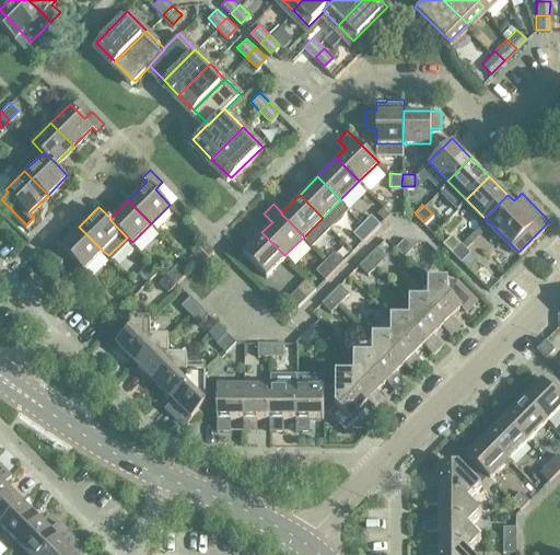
[(371,212),(362,222),(370,230),(380,221),(371,212)]
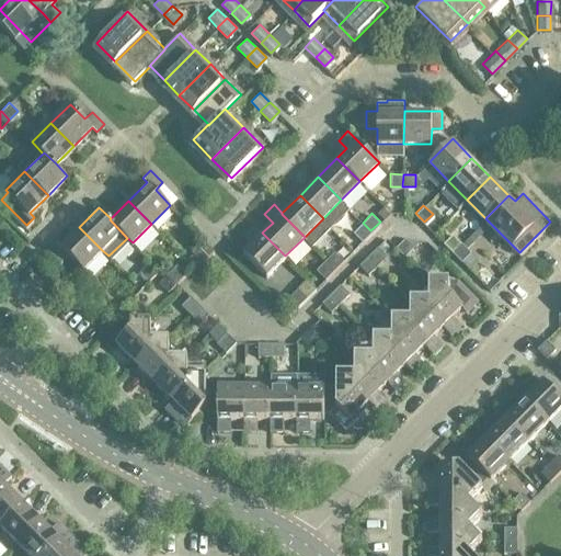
[(262,233),(263,231),(255,223),(245,233),(254,241),(244,251),(266,274),(285,256),(262,233)]
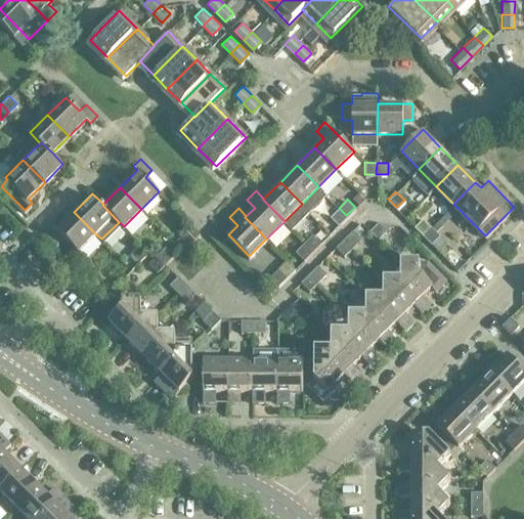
[(331,216),(338,223),(346,215),(339,208),(331,216)]
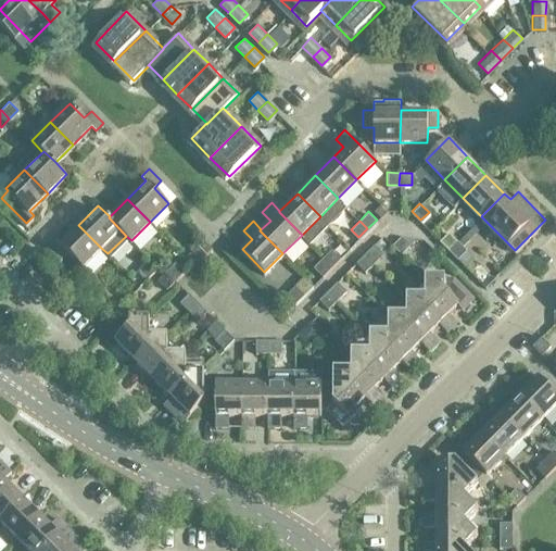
[(479,221),(467,233),(483,249),(495,237),(479,221)]
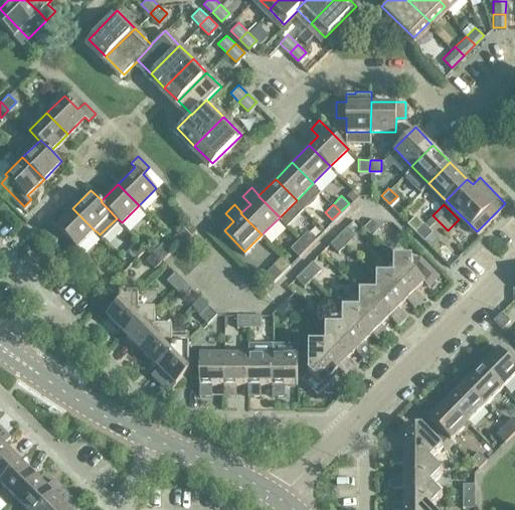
[(62,232),(76,246),(94,229),(72,208),(56,224),(51,220),(44,227),(56,239),(62,232)]
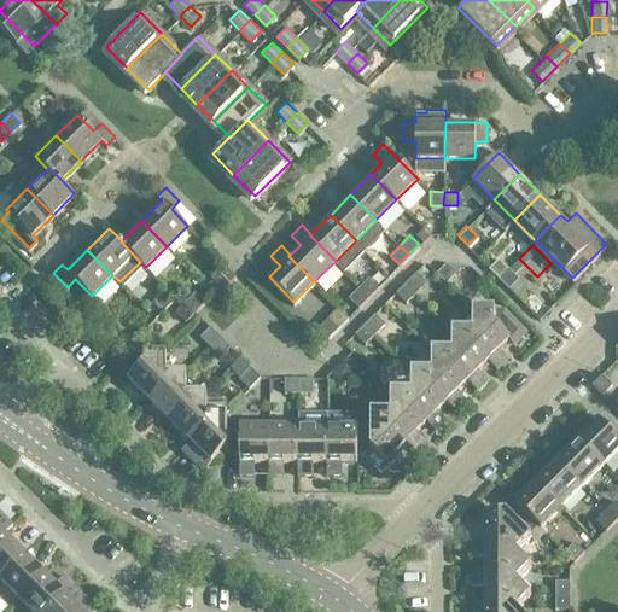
[(497,257),(488,266),(499,275),(507,267),(497,257)]
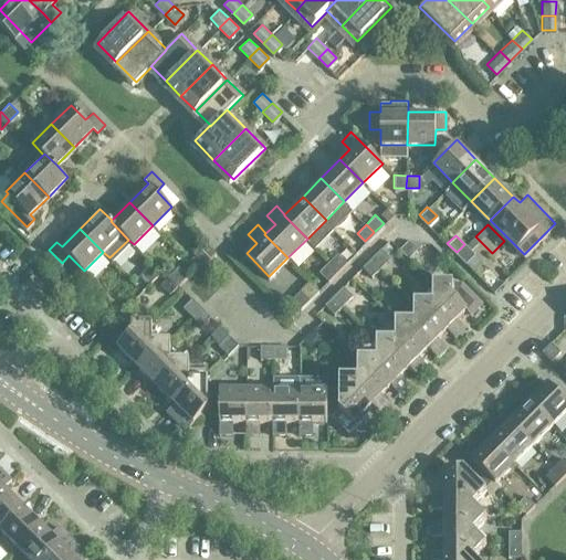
[(408,239),(400,246),(399,247),(408,256),(416,247),(408,239)]
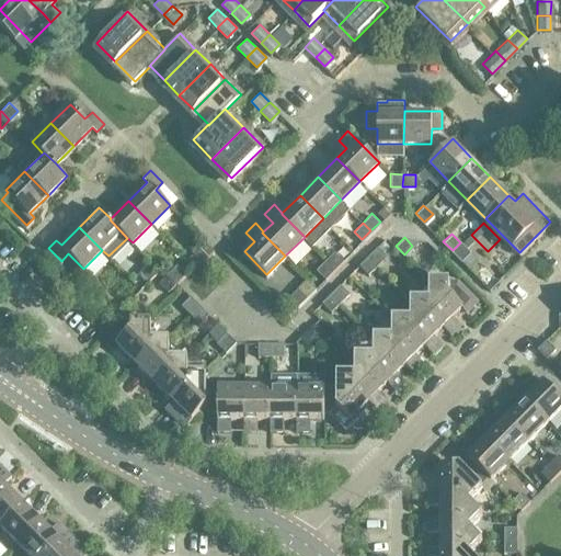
[(213,249),(204,238),(192,250),(202,260),(213,249)]
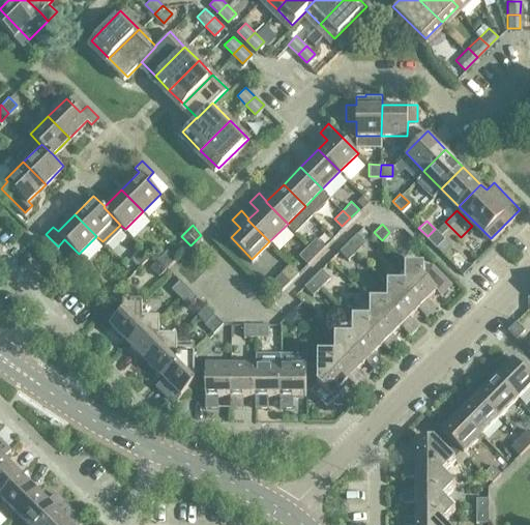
[(435,229),(428,236),(436,245),(442,252),(449,243),(435,229)]
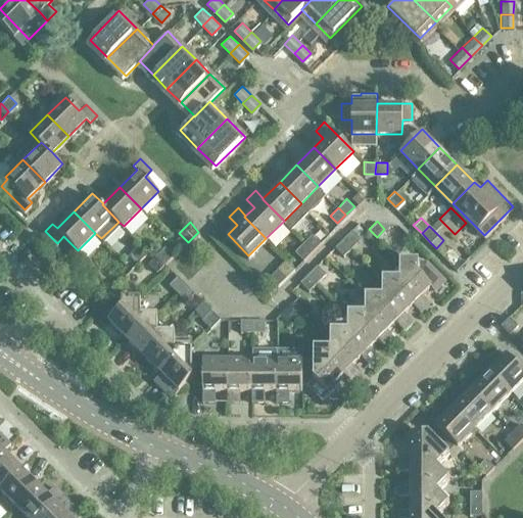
[(359,237),(351,230),(343,238),(350,245),(359,237)]
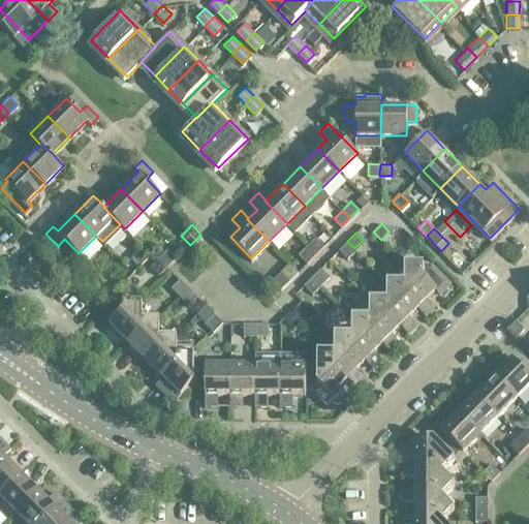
[(315,236),(308,244),(315,251),(323,244),(315,236)]
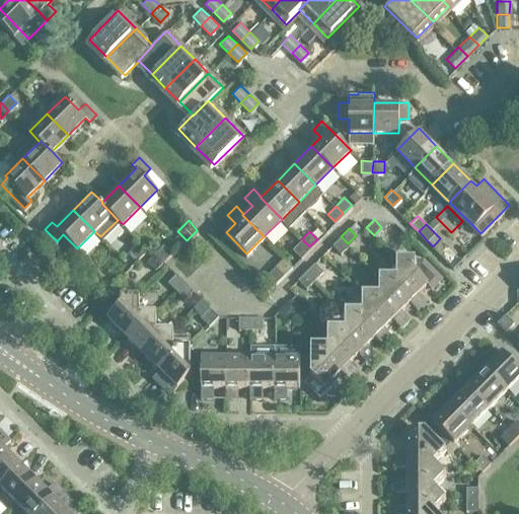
[(341,236),(332,244),(341,251),(348,243),(341,236)]
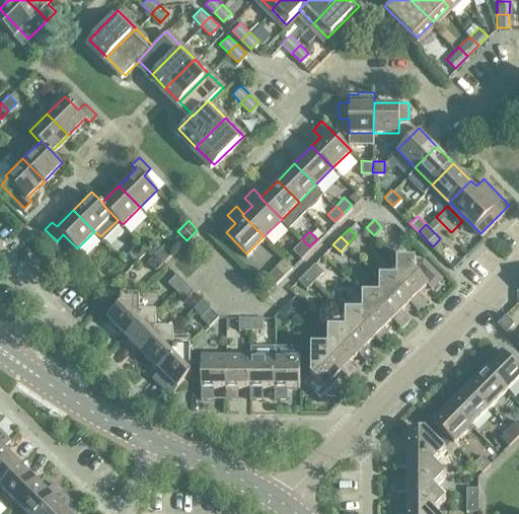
[(294,246),(301,254),(309,246),(302,239),(294,246)]
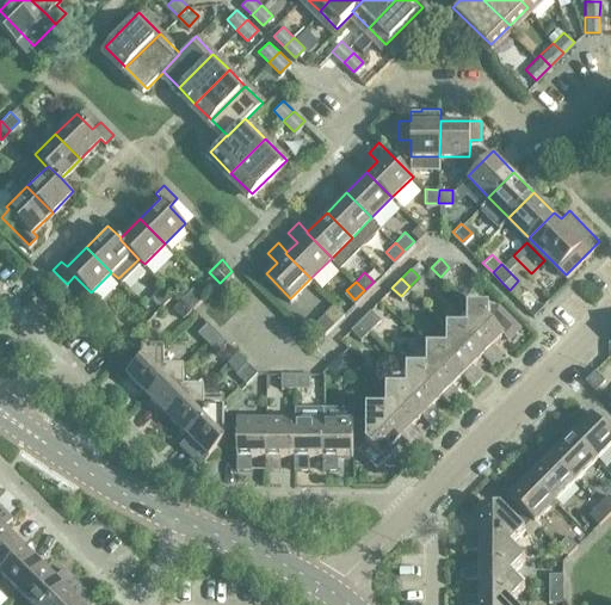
[(162,302),(171,294),(161,284),(153,294),(162,302)]
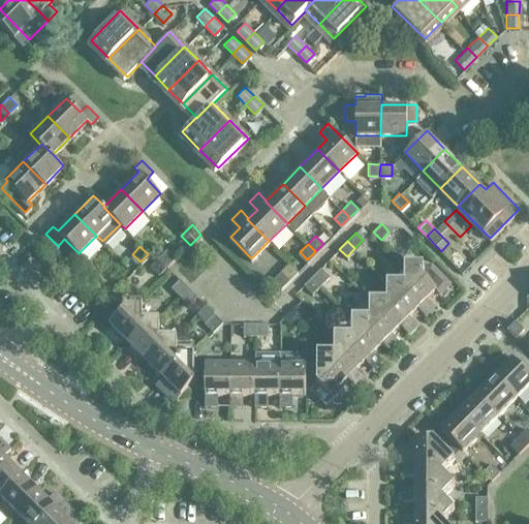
[(166,248),(158,256),(166,265),(175,256),(166,248)]
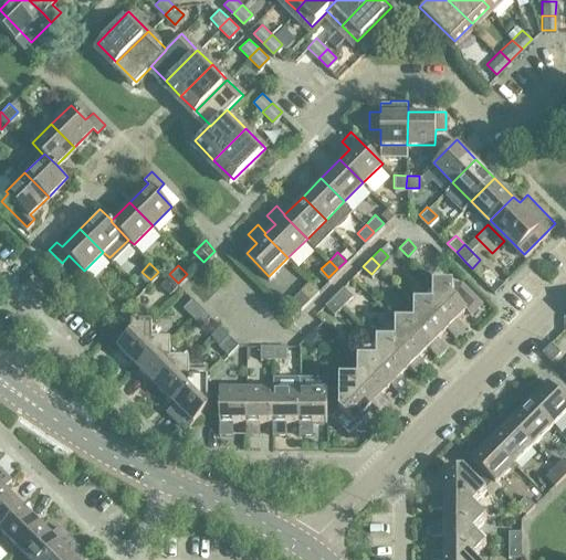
[(169,274),(166,278),(160,283),(169,292),(178,283),(169,274)]
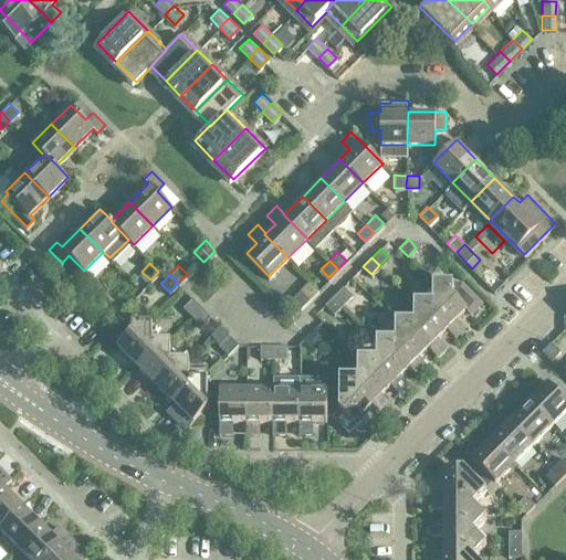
[(448,326),(447,327),(456,335),(464,325),(457,317),(465,307),(470,312),(482,300),(462,280),(432,280),(432,298),(432,310),(448,326)]
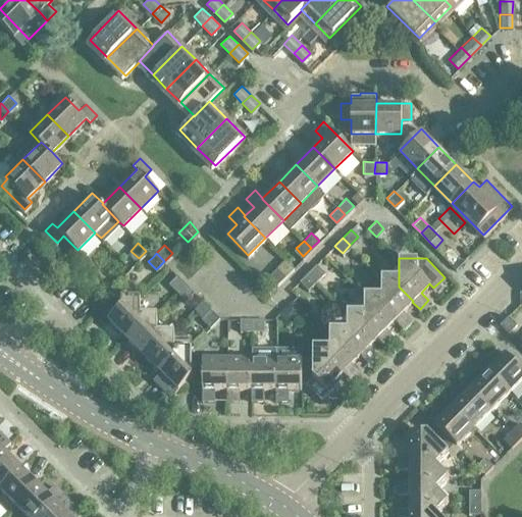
[(308,272),(315,279),(323,271),(316,264),(308,272)]
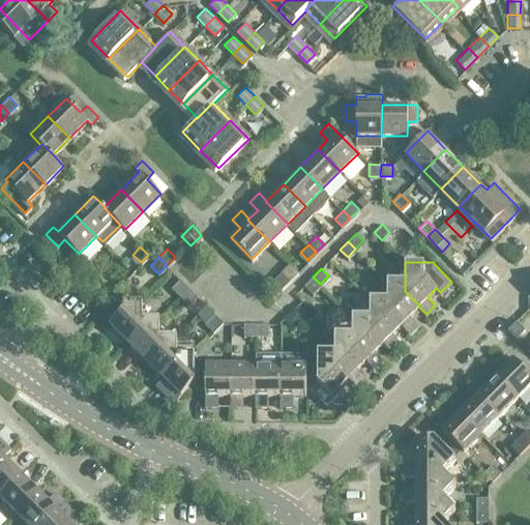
[(272,280),(281,288),(288,280),(281,271),(272,280)]
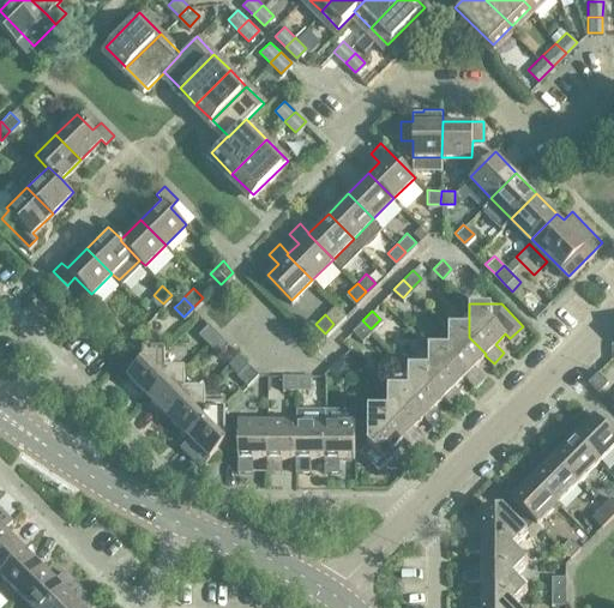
[(362,320),(353,330),(361,338),(371,329),(362,320)]
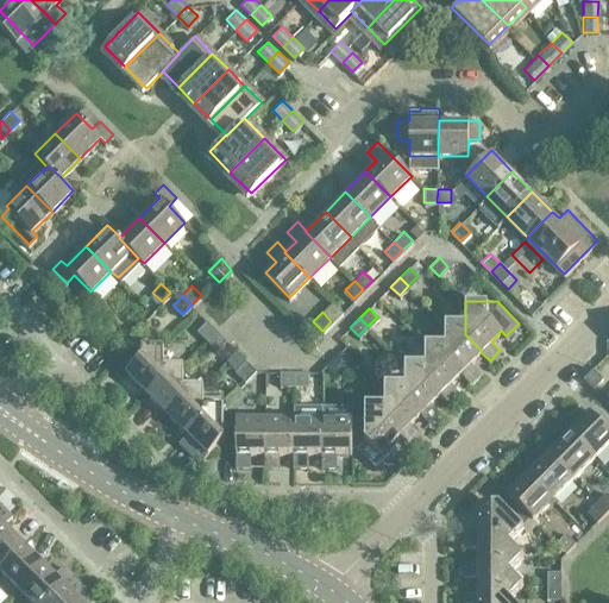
[(207,338),(215,330),(206,320),(198,328),(207,338)]
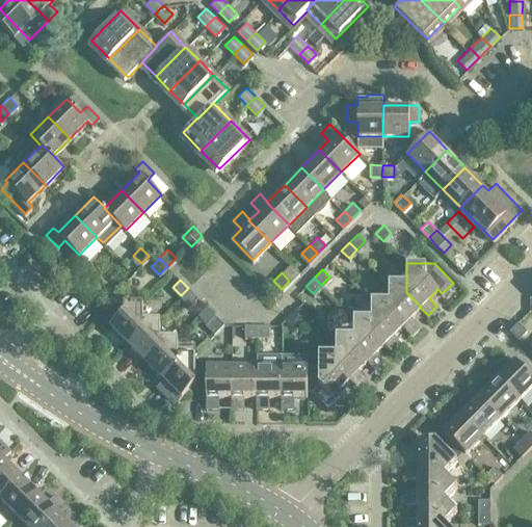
[(389,281),(389,298),(389,310),(403,325),(410,334),(420,324),(411,316),(420,308),(421,307),(406,292),(406,281),(389,281)]
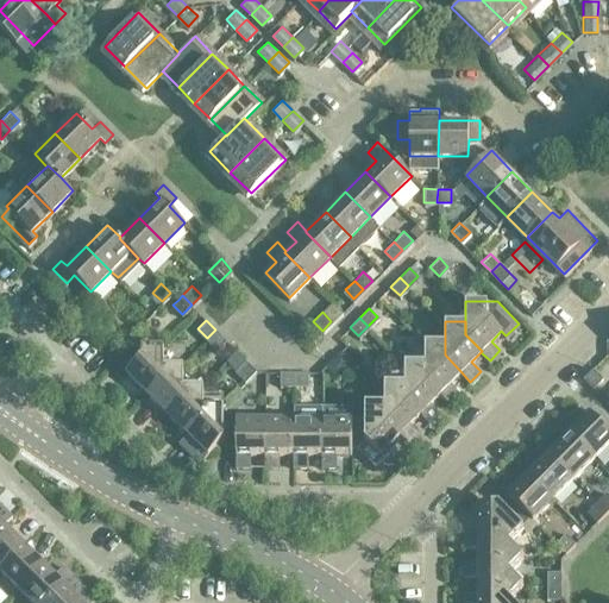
[(207,338),(215,347),(225,339),(215,330),(207,338)]
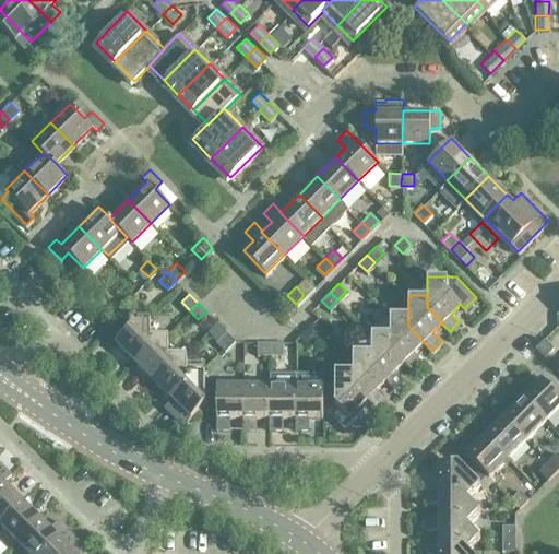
[(130,328),(125,333),(117,341),(135,360),(150,345),(150,333),(149,333),(150,314),(130,315),(130,328)]
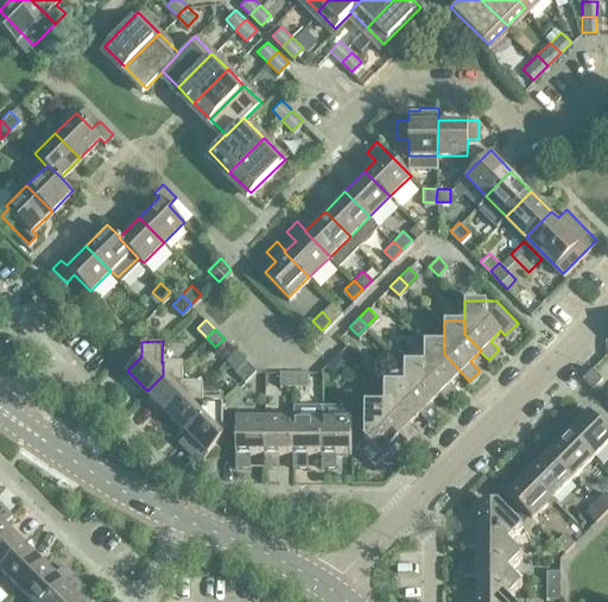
[(444,354),(444,341),(424,341),(424,362),(424,374),(442,391),(441,392),(450,401),(460,391),(451,382),(461,372),(444,354)]
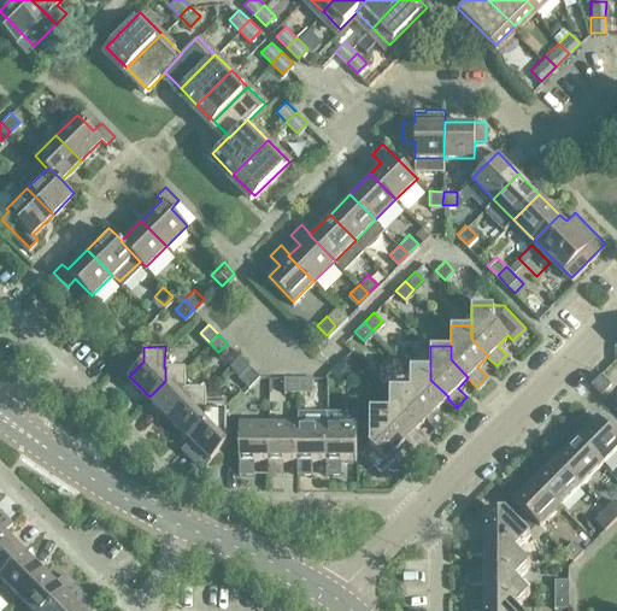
[(230,364),(240,372),(248,364),(240,354),(230,364)]
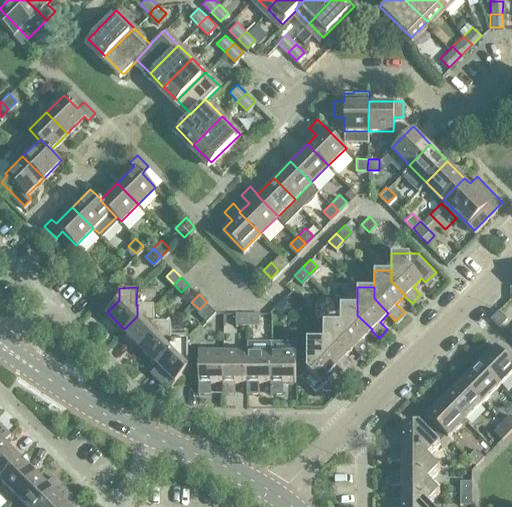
[(295,302),(287,294),(276,306),(280,311),(286,311),(295,302)]
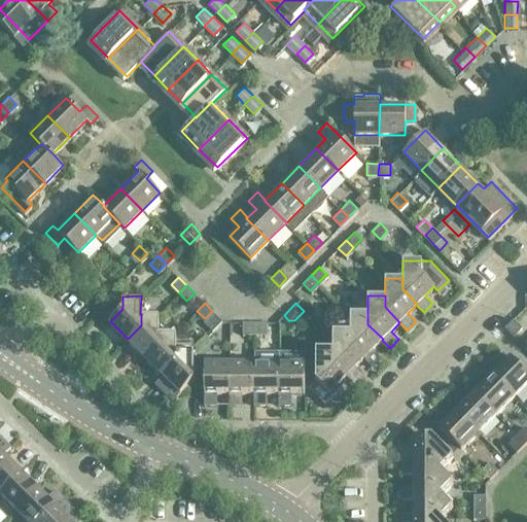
[(159,313),(141,314),(141,325),(128,339),(145,357),(159,344),(159,332),(159,313)]
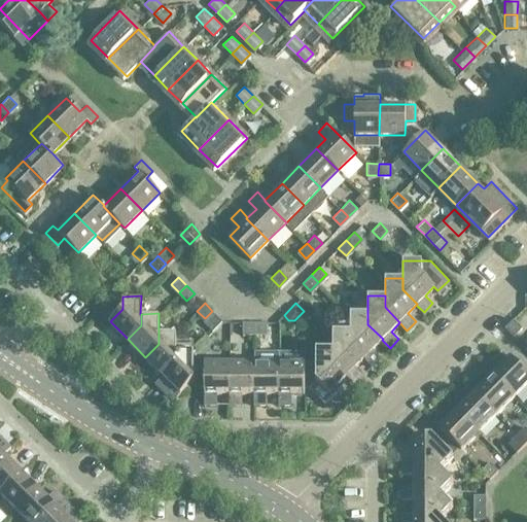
[(351,313),(351,332),(351,344),(364,357),(372,366),(381,356),(374,349),(382,340),(383,339),(367,324),(367,314),(351,313)]
